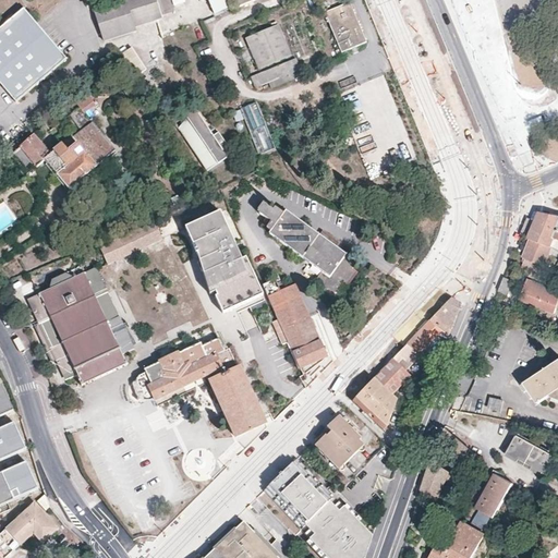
[(136,33),(135,28),(125,0),(122,0),(94,9),(105,43),(136,33)]
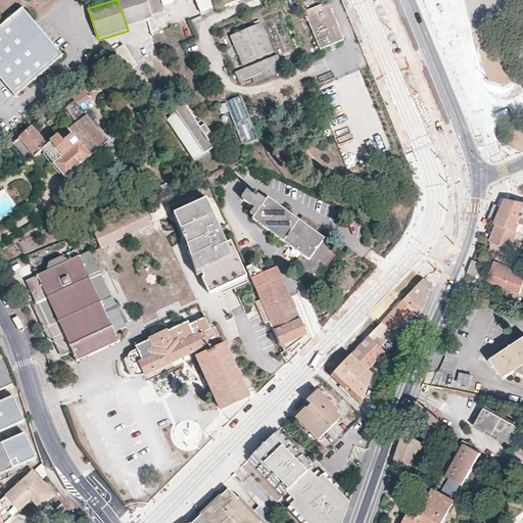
[(117,0),(127,27),(140,22),(153,18),(152,15),(163,12),(159,0),(117,0)]
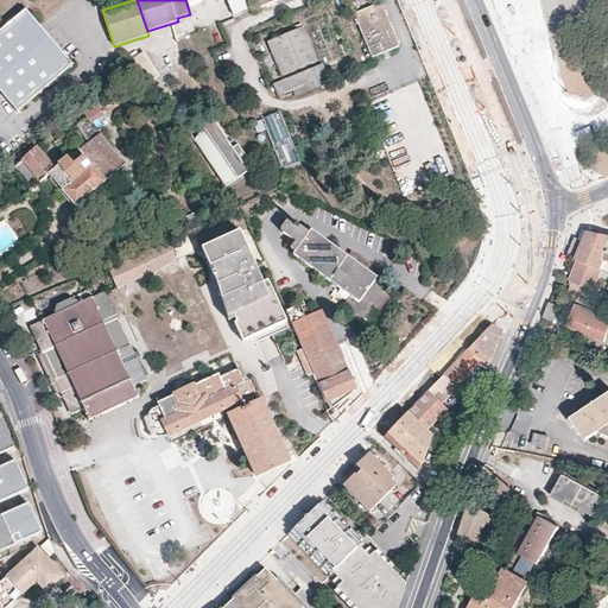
[(227,0),(234,16),(254,7),(251,0),(227,0)]
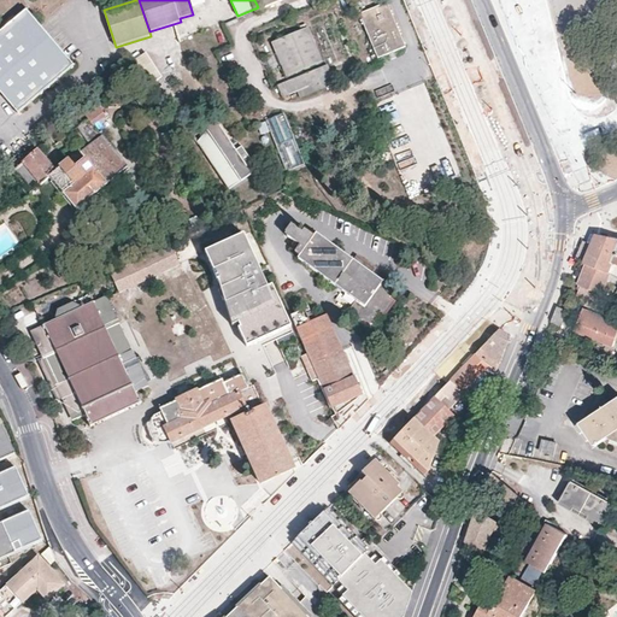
[(406,47),(387,3),(387,4),(359,15),(378,59),(406,47)]
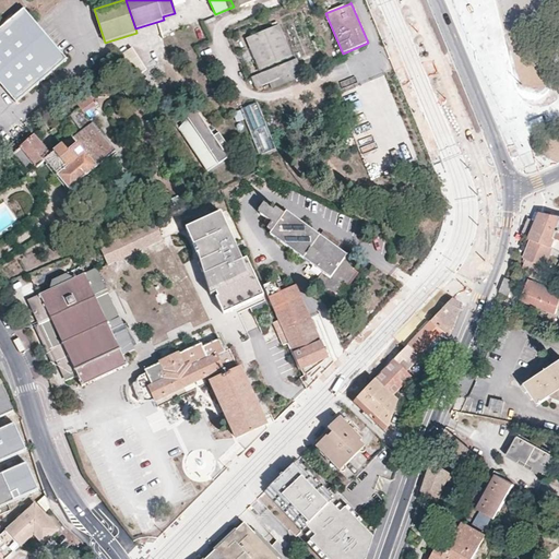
[(24,10),(0,30),(0,83),(16,103),(67,60),(34,21),(24,10)]
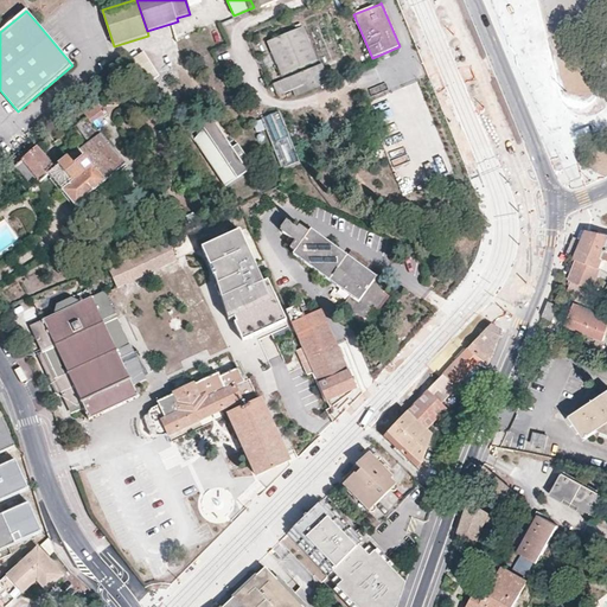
[(323,14),(346,70),(355,65),(332,11),(323,14)]
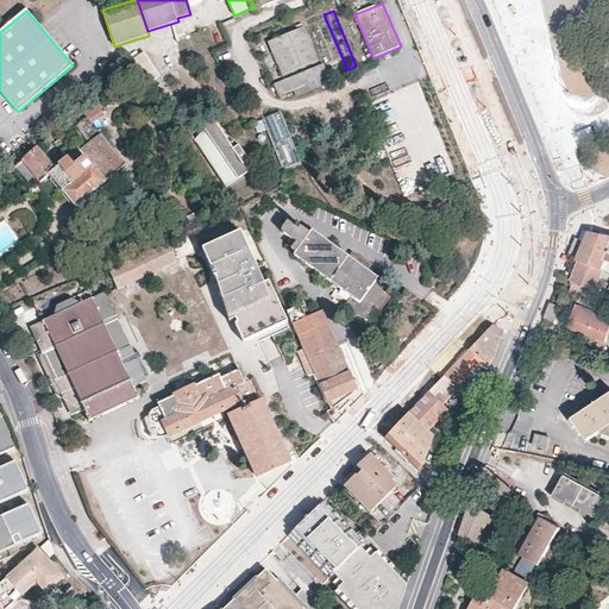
[(268,43),(282,76),(319,62),(305,27),(268,43)]
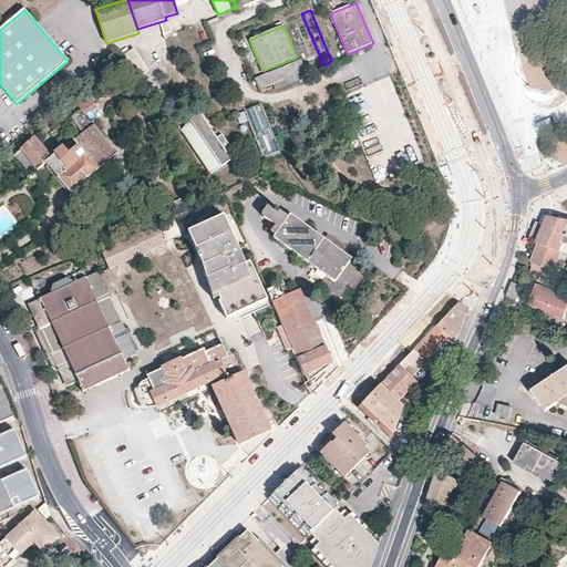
[(131,52),(122,58),(133,74),(142,69),(131,52)]
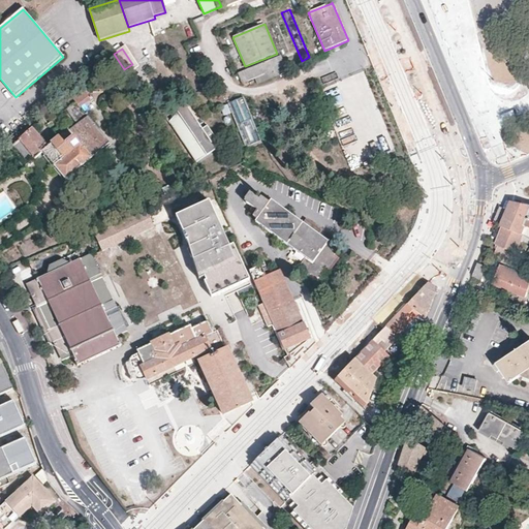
[(282,55),(240,71),(245,83),(287,65),(282,55)]
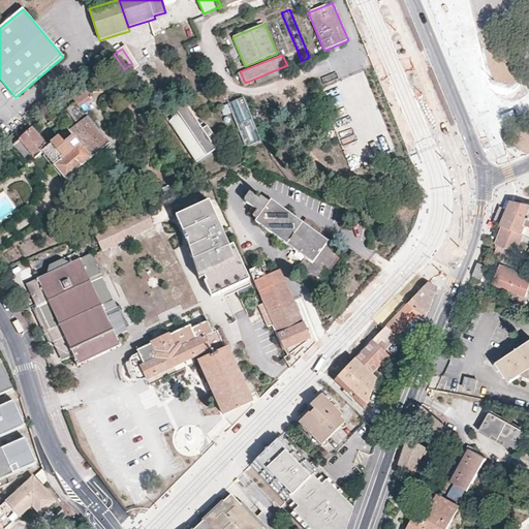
[(80,107),(90,98),(80,86),(70,95),(75,101),(66,110),(80,124),(62,139),(60,138),(49,148),(31,129),(9,147),(26,166),(28,165),(43,153),(56,166),(67,180),(110,142),(80,107)]
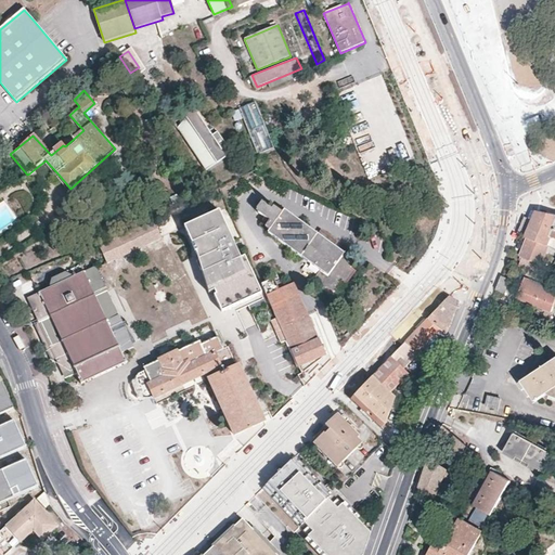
[(259,155),(275,149),(259,106),(256,101),(240,107),(259,155)]
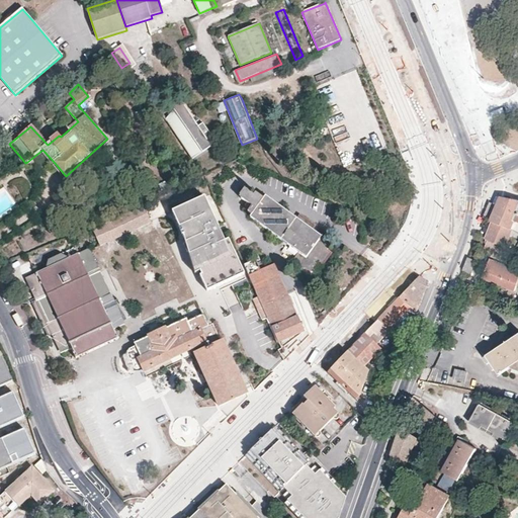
[(192,160),(211,147),(182,103),(181,101),(162,114),(192,160)]
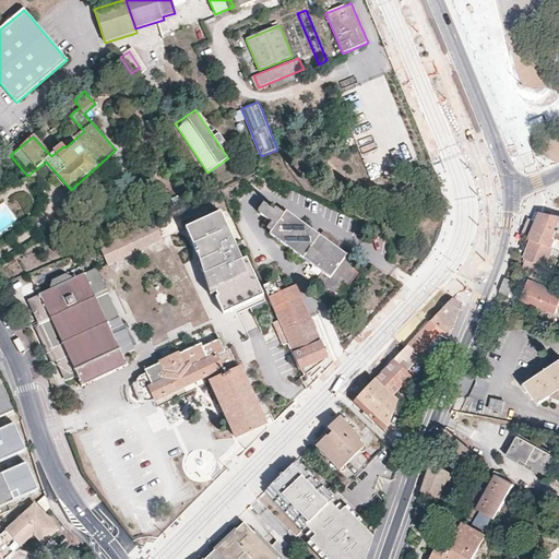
[(361,151),(377,149),(376,135),(359,138),(361,151)]
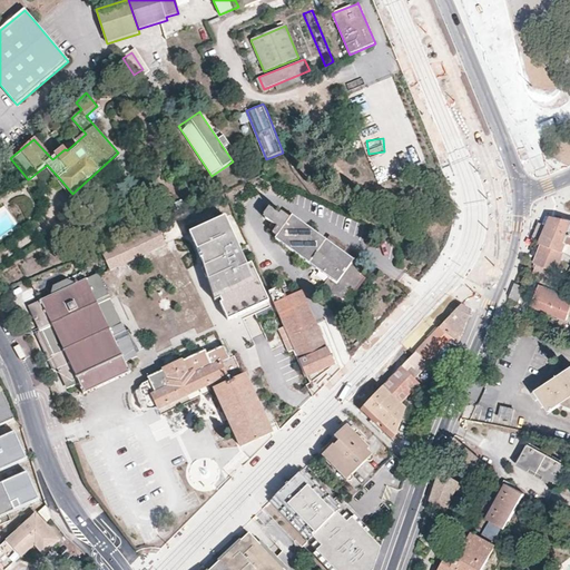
[(363,269),(342,253),(326,241),(292,214),(288,212),(286,214),(277,208),(275,212),(265,204),(261,212),(273,223),(268,228),(274,233),(273,236),(307,261),(330,278),(324,285),(342,298),(351,287),(356,291),(365,278),(360,274),(363,269)]
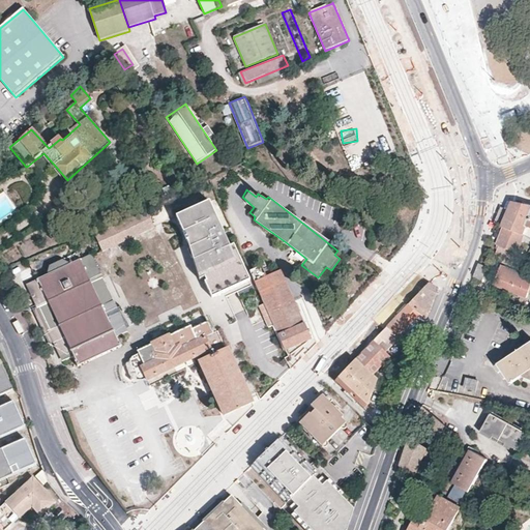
[(169,202),(173,210),(182,206),(178,197),(169,202)]
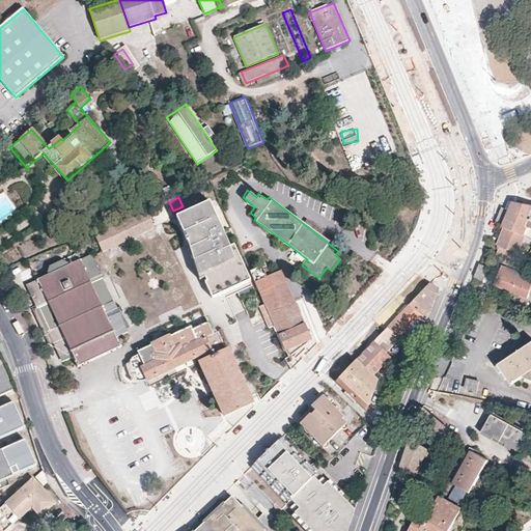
[(502,206),(509,210),(513,200),(507,199),(502,206)]
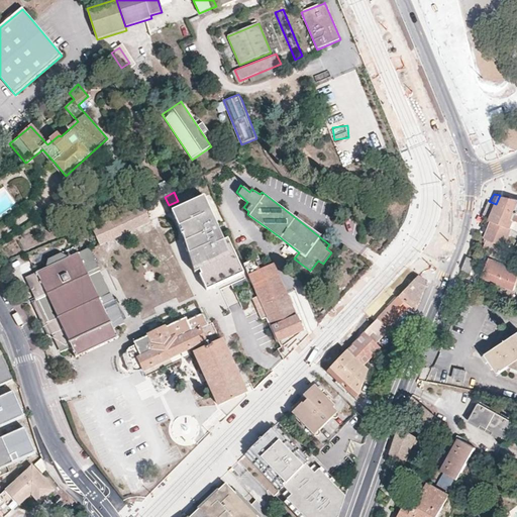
[(511,229),(516,231),(516,221),(514,220),(516,211),(516,199),(512,198),(500,195),(496,204),(489,201),(487,208),(483,218),(492,221),(511,229)]
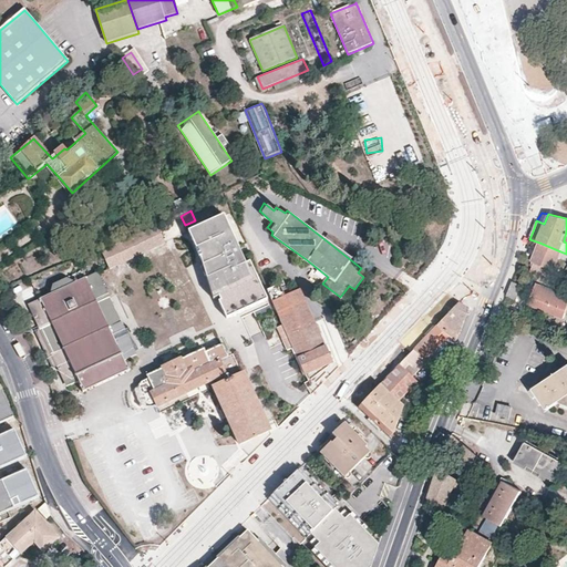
[(164,234),(185,225),(181,216),(160,225),(164,234)]
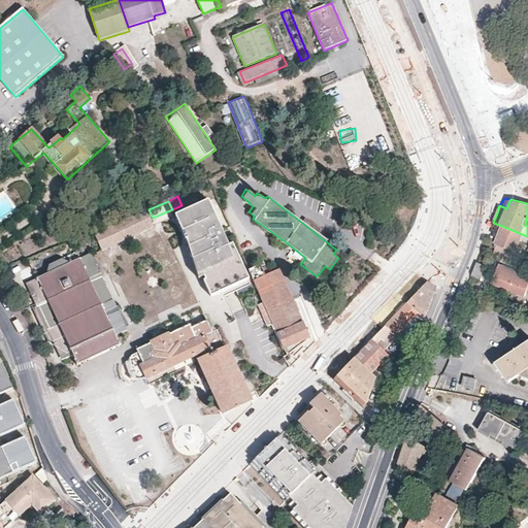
[(231,248),(211,202),(179,217),(186,230),(193,248),(201,278),(202,278),(207,276),(209,282),(206,283),(212,297),(251,281),(235,245),(231,248)]
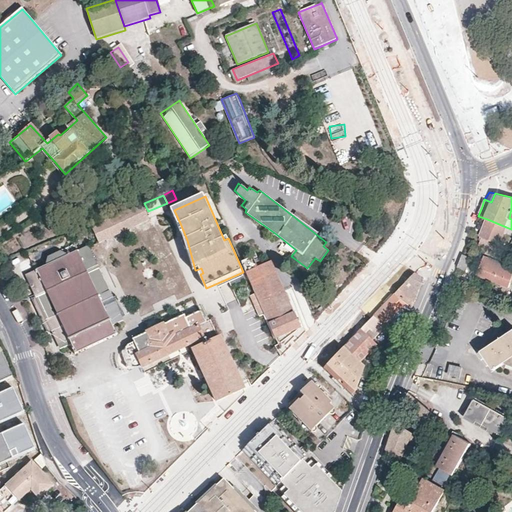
[(100,242),(150,220),(142,204),(92,226),(100,242)]
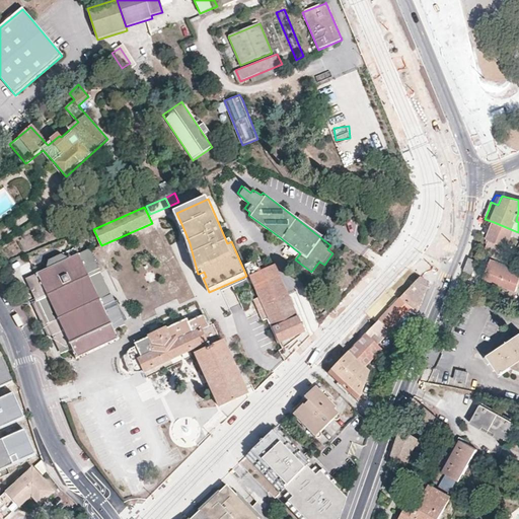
[(297,219),(311,230),(314,226),(308,222),(300,215),(297,219)]
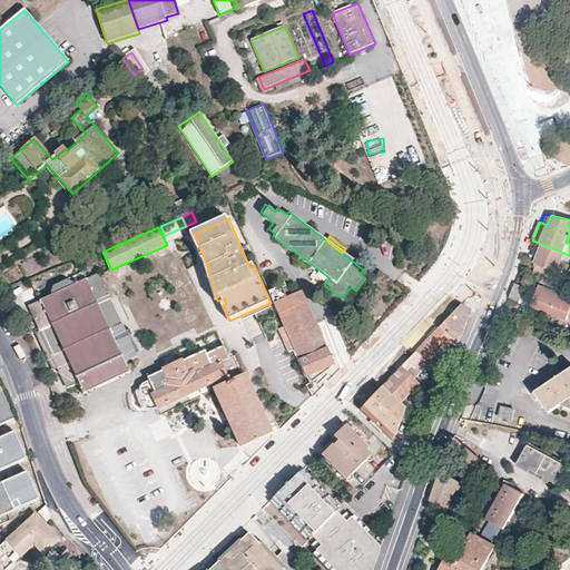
[(532,272),(551,279),(563,253),(542,244),(533,263),(536,264),(532,272)]
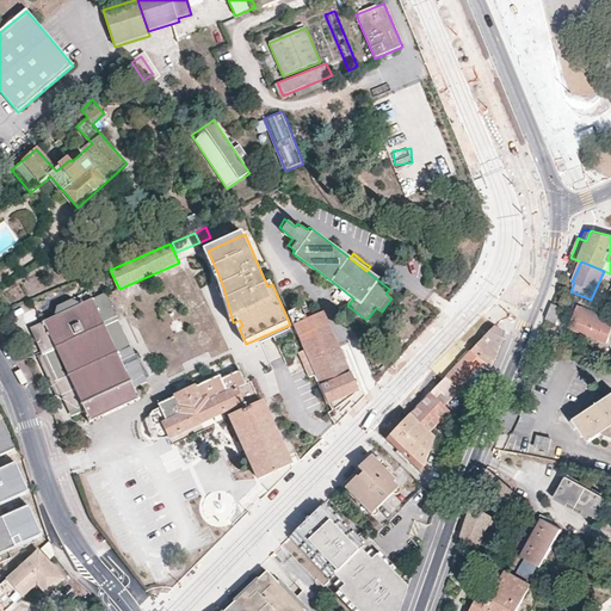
[(143,377),(129,346),(117,352),(105,325),(117,320),(105,294),(80,306),(73,301),(57,308),(56,316),(31,328),(69,411),(131,382),(143,377)]
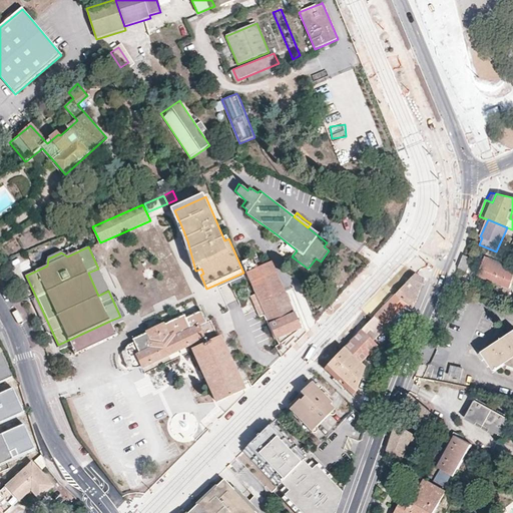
[(461,260),(458,267),(465,270),(470,257),(463,253),(461,260)]
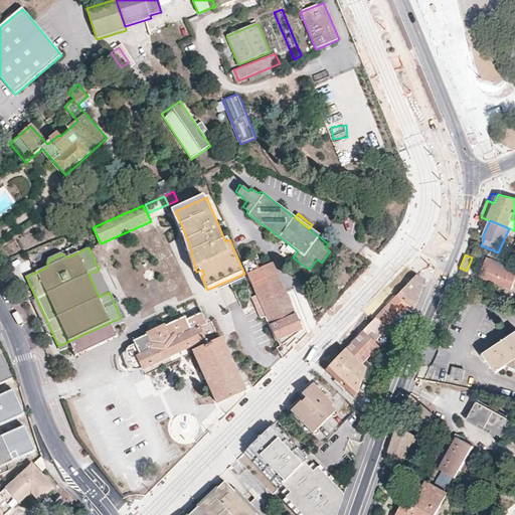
[(514,284),(514,269),(486,256),(479,275),(511,289),(513,284),(514,284)]
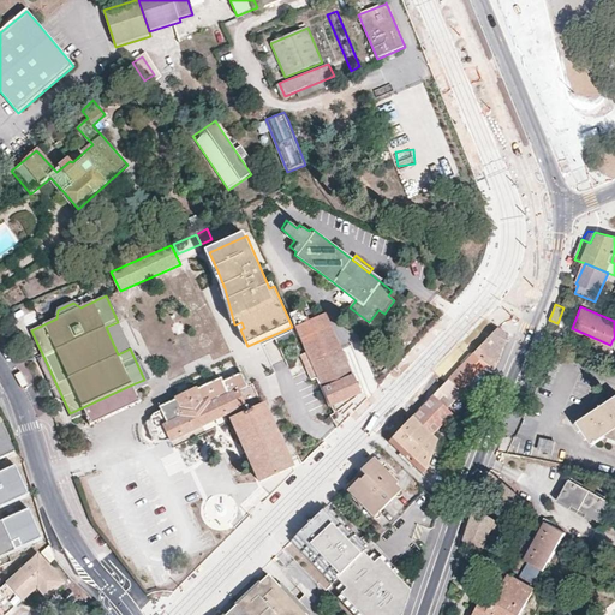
[(309,323),(303,310),(294,314),(291,315),(297,328),(309,323)]
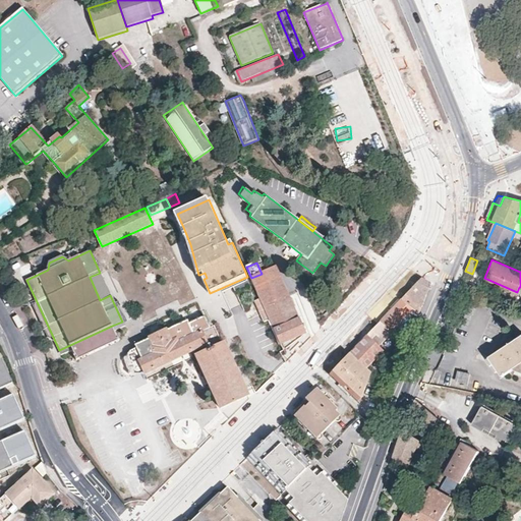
[(281,349),(306,335),(299,320),(298,320),(288,294),(276,267),(262,274),(251,278),(262,300),(270,321),(264,323),(281,349)]
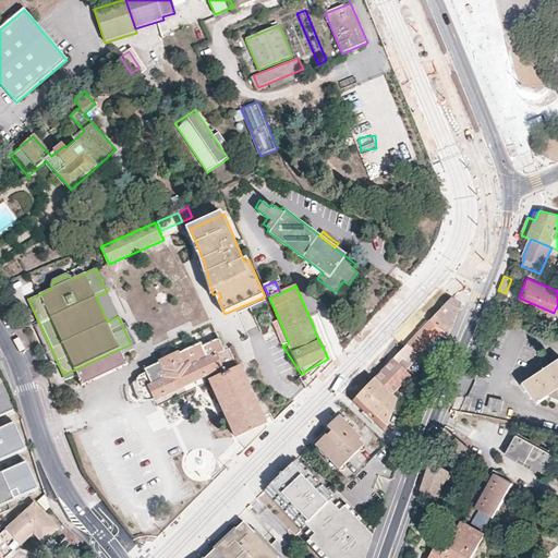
[(107,322),(118,316),(107,292),(96,296),(107,322)]
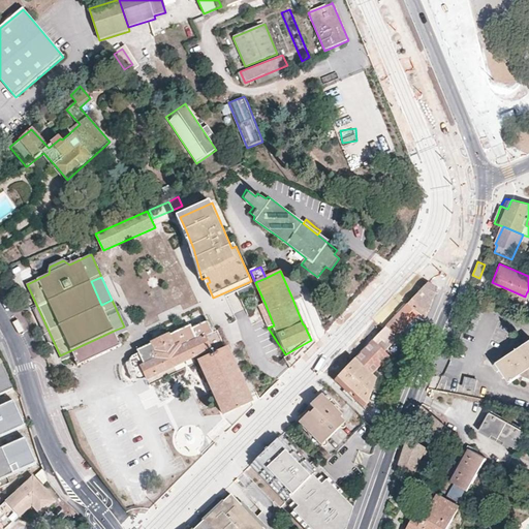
[(427,283),(415,296),(429,307),(431,302),(436,288),(429,284),(427,283)]
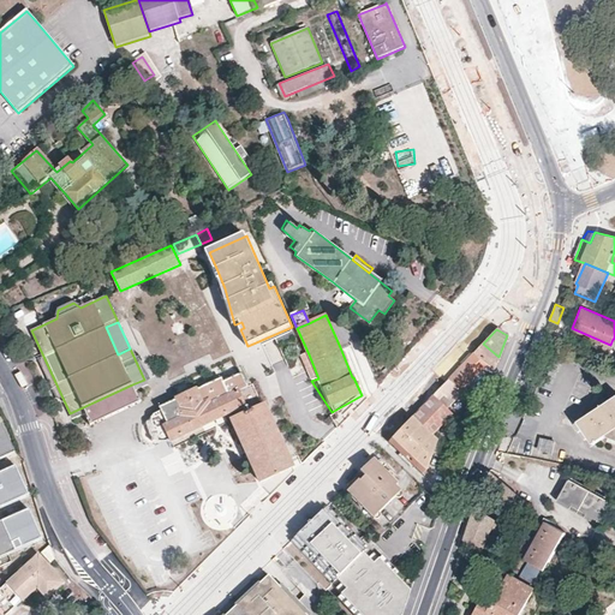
[(499,357),(483,344),(473,352),(487,363),(494,369),(497,362),(499,357)]
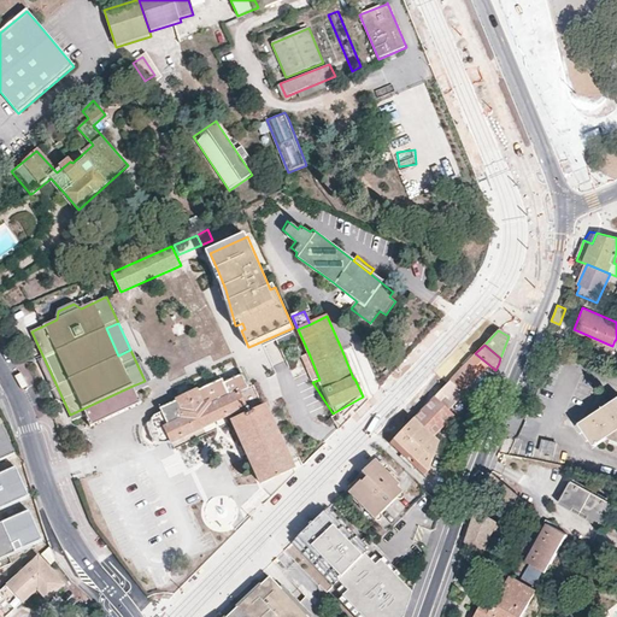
[(463,366),(448,381),(483,401),(486,395),(469,386),(488,364),(475,353),(463,366)]
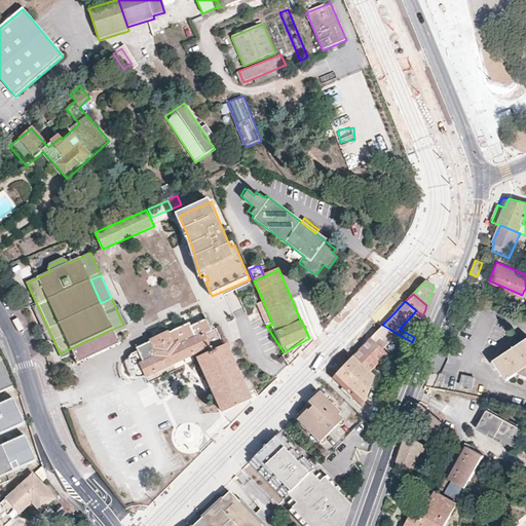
[(264,303),(258,306),(263,317),(266,326),(272,324),(264,303)]
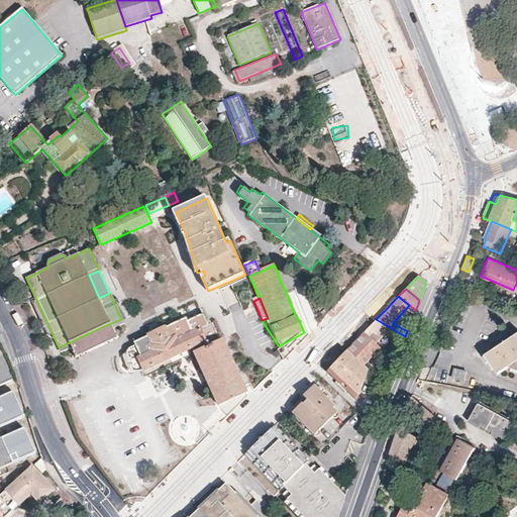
[(407,331),(415,310),(409,305),(393,323),(407,331)]
